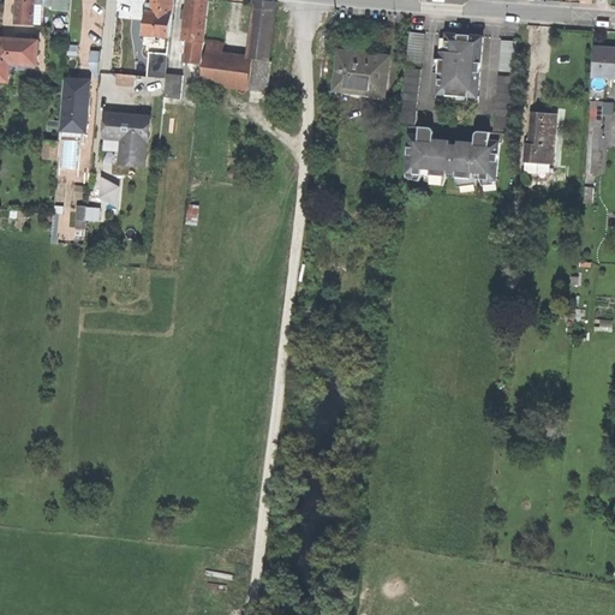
[(16,0),(16,24),(34,25),(35,4),(35,0),(16,0)]
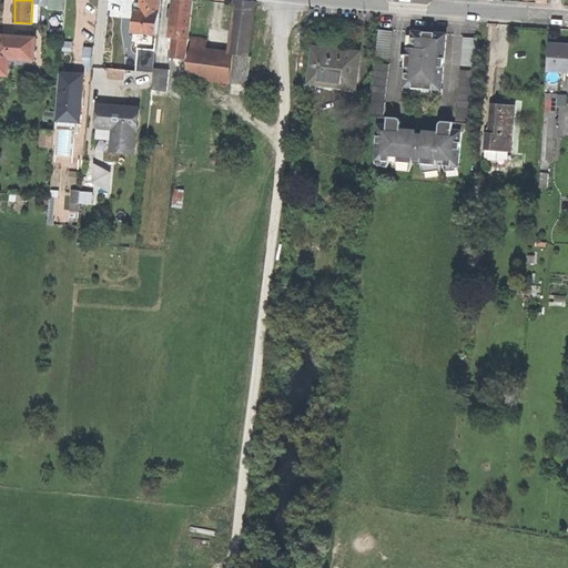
[(63,0),(49,0),(49,9),(63,10),(63,0)]
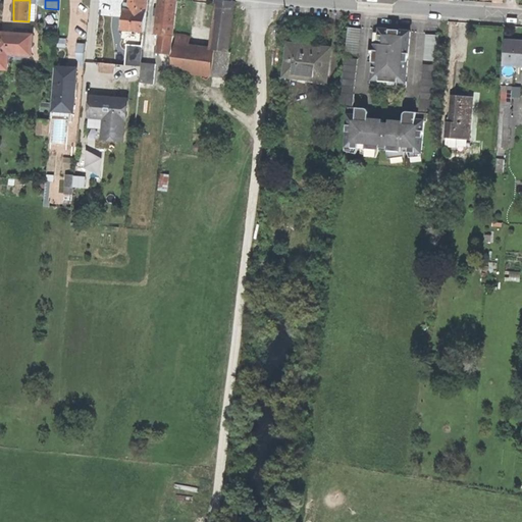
[(122,30),(144,32),(147,0),(129,0),(128,7),(128,10),(124,10),(122,30)]
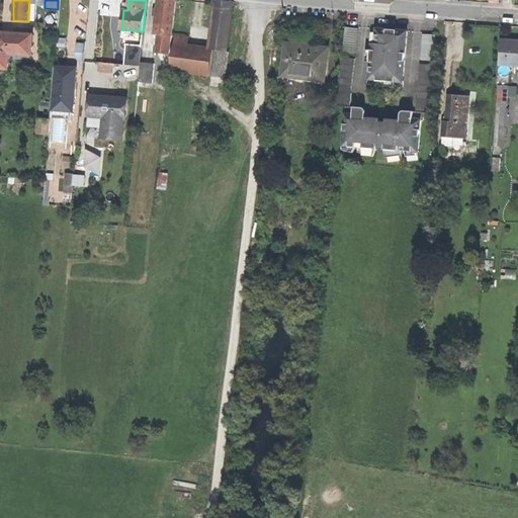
[(161,34),(171,35),(176,1),(169,0),(158,0),(157,10),(155,10),(154,12),(154,14),(156,14),(154,33),(161,34)]
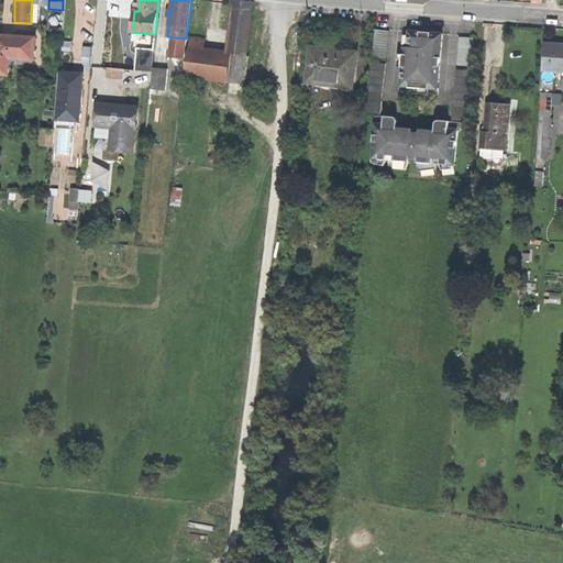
[(238,0),(232,54),(247,56),(255,2),(241,0),(238,0)]
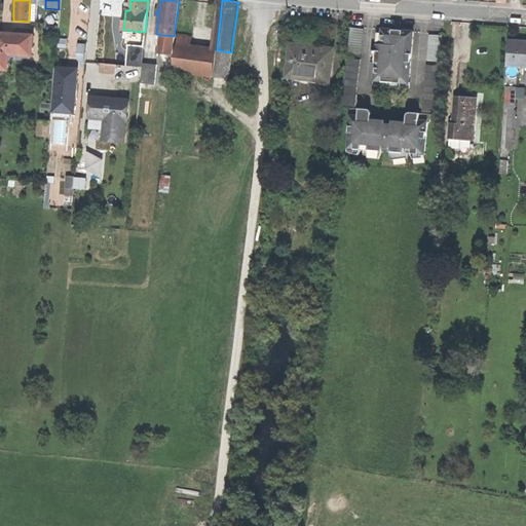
[(348,53),(361,54),(364,29),(351,28),(348,53)]
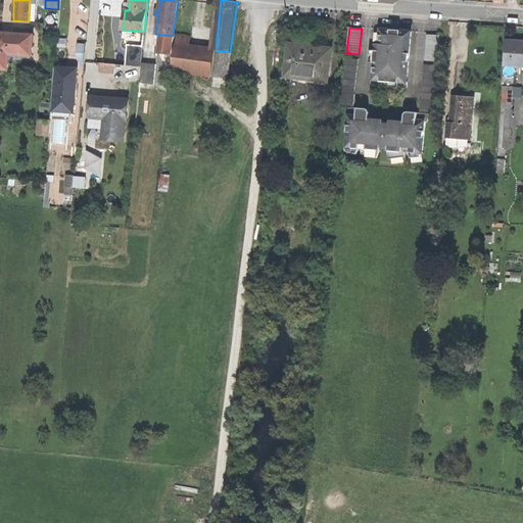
[(379,44),(376,44),(373,81),(387,82),(391,82),(407,84),(412,32),(395,30),(380,29),(380,33),(379,43),(379,44)]
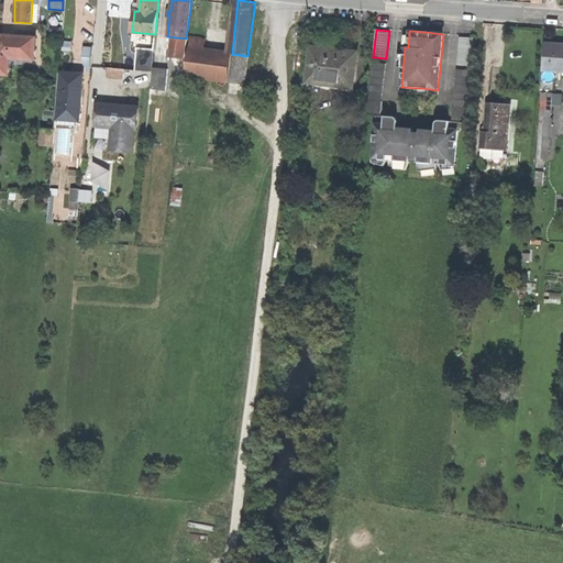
[(10,64),(10,58),(35,59),(36,37),(7,36),(0,35),(0,74),(9,75),(10,64)]
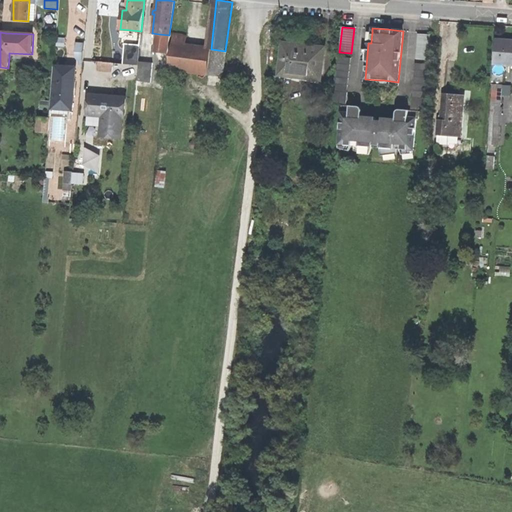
[(416,59),(429,60),(431,34),(418,33),(416,59)]
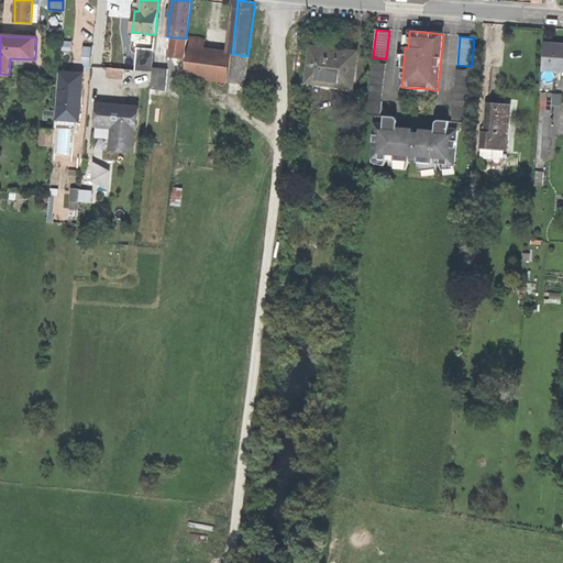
[(184,59),(186,39),(175,37),(172,58),(184,59)]
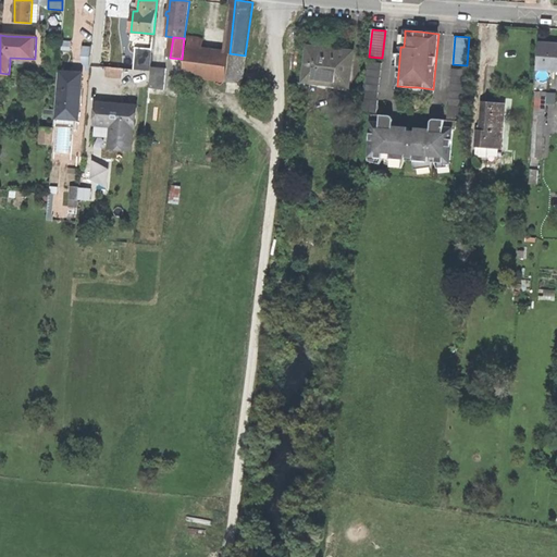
[(184,75),(226,81),(230,53),(202,50),(203,40),(189,39),(184,75)]
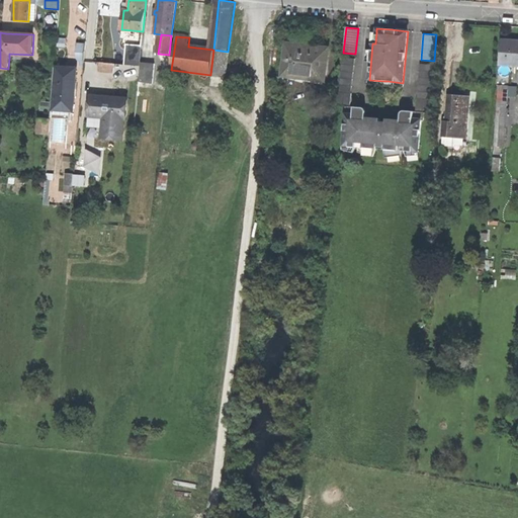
[(517,40),(501,39),(500,65),(517,66),(517,70),(517,69),(517,40)]
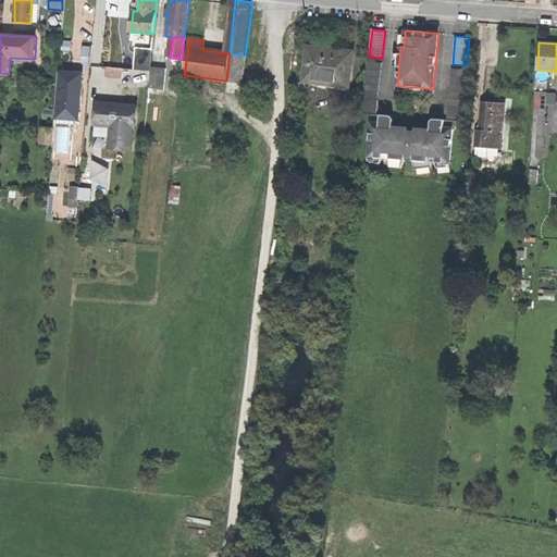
[(86,70),(90,71),(90,66),(93,47),(84,47),(84,61),(86,65),(86,70)]
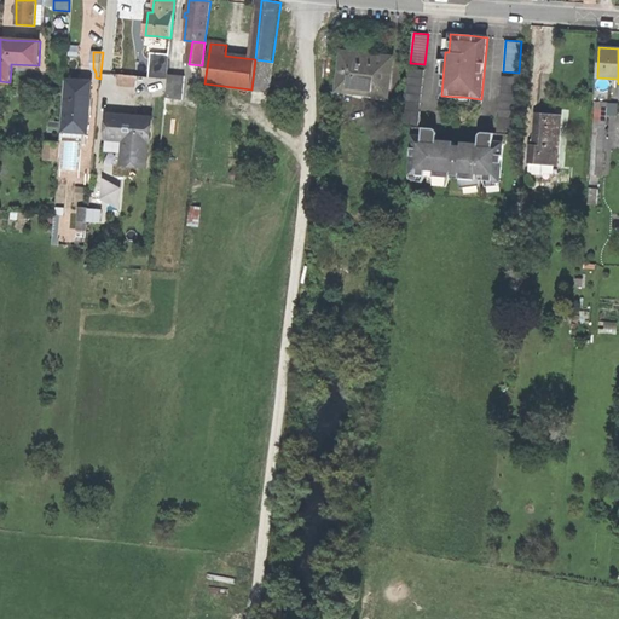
[(151,53),(149,77),(167,80),(168,75),(171,56),(151,53)]
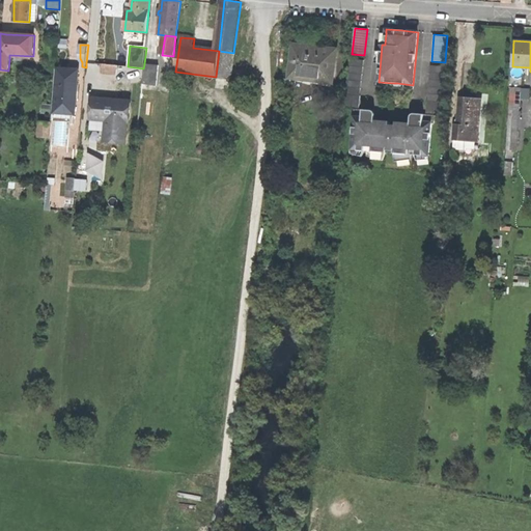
[(312,48),(295,46),(291,77),(313,79),(314,76),(330,78),(331,68),(333,68),(335,52),(318,50),(318,49),(312,48)]
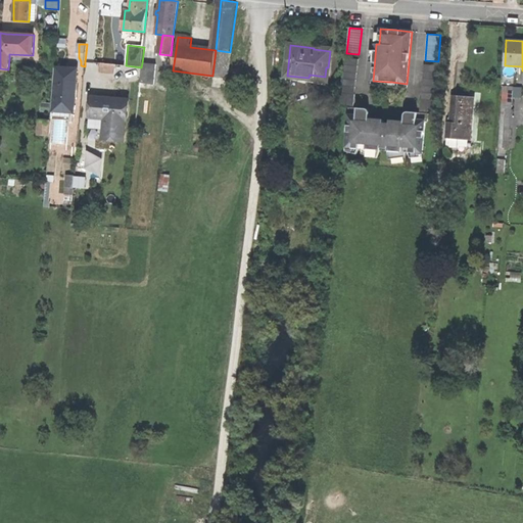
[(216,50),(212,76),(226,78),(230,52),(216,50)]
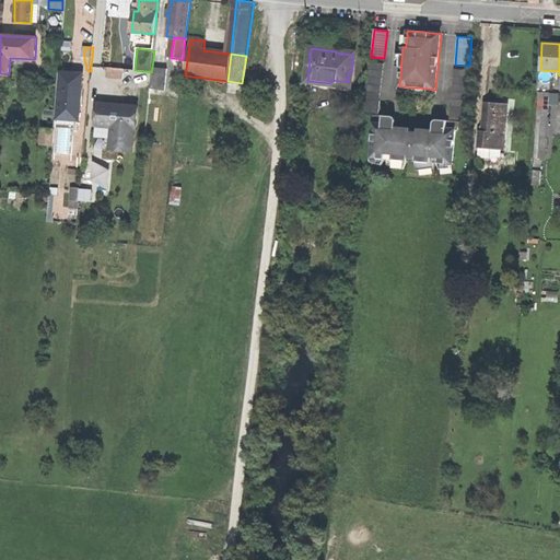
[(385,63),(370,61),(365,104),(363,114),(374,115),(380,116),(381,102),(380,101),(385,63)]
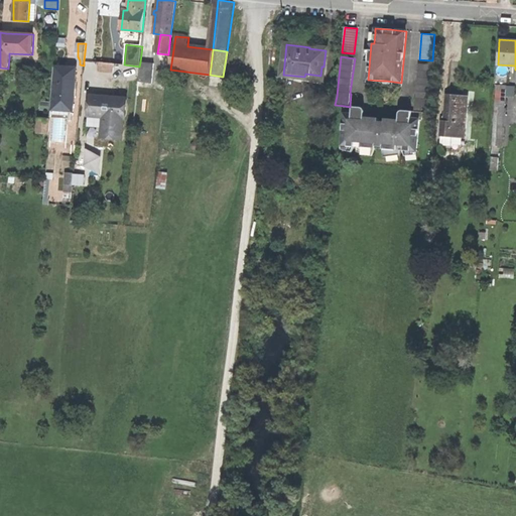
[(114,63),(99,62),(98,72),(113,73),(114,63)]
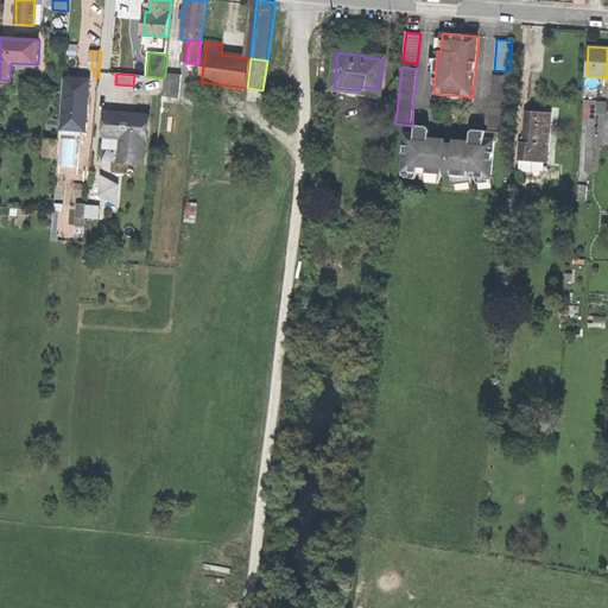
[(163,95),(179,97),(182,75),(165,74),(164,78),(163,95)]
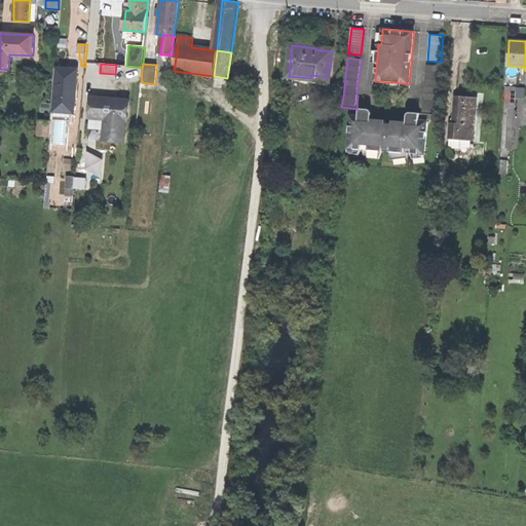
[(422,113),(430,114),(436,115),(440,66),(426,65),(422,113)]
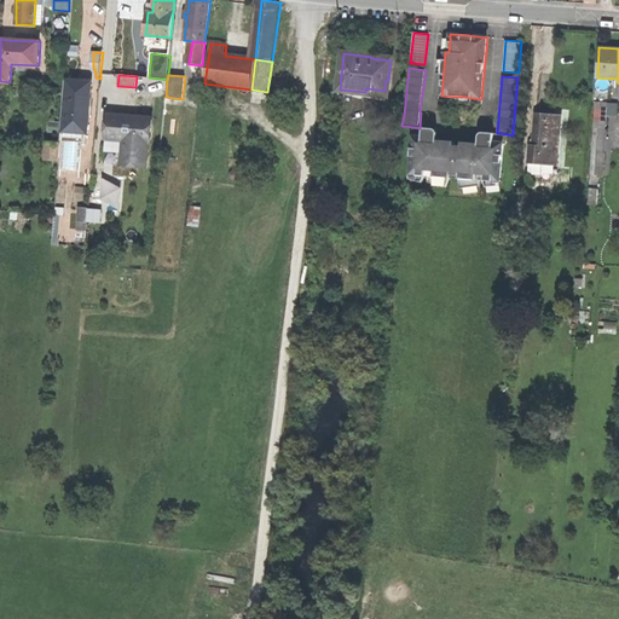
[(91,82),(65,80),(63,123),(62,134),(62,137),(86,139),(88,110),(91,82)]
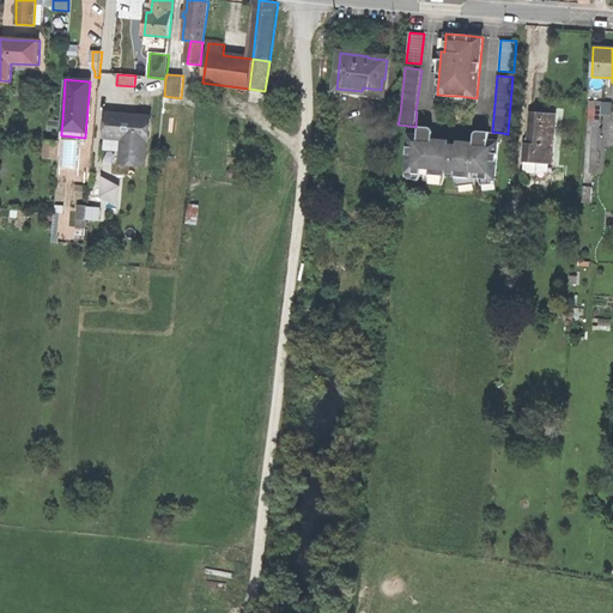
[(589,101),(584,173),(596,174),(601,102),(589,101)]
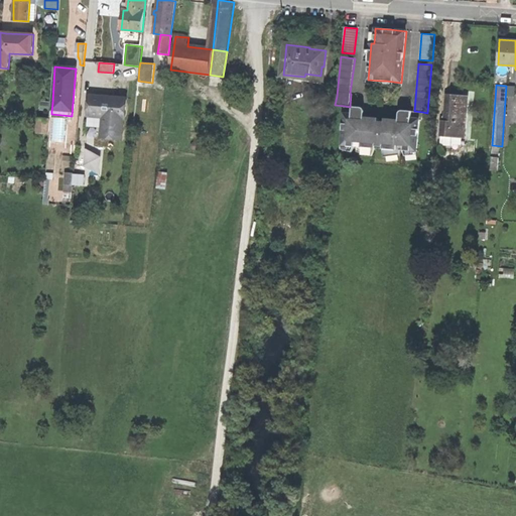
[(441,122),(440,136),(452,137),(464,138),(467,97),(454,96),(446,95),(444,122),(441,122)]
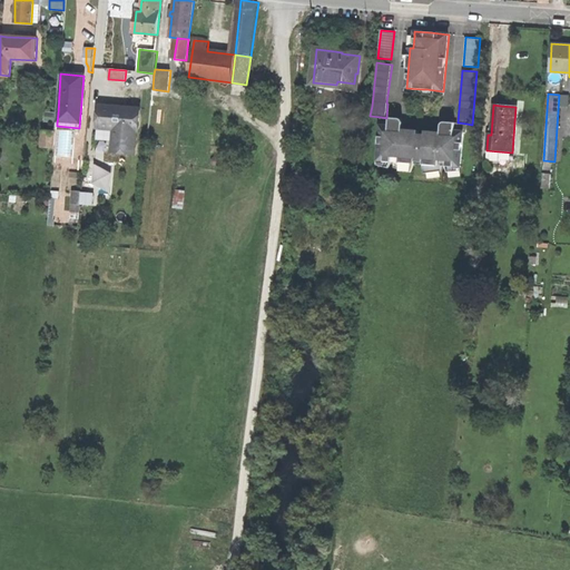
[(99,106),(97,127),(115,129),(112,151),(116,153),(134,154),(136,131),(138,131),(140,110),(106,107),(99,106)]
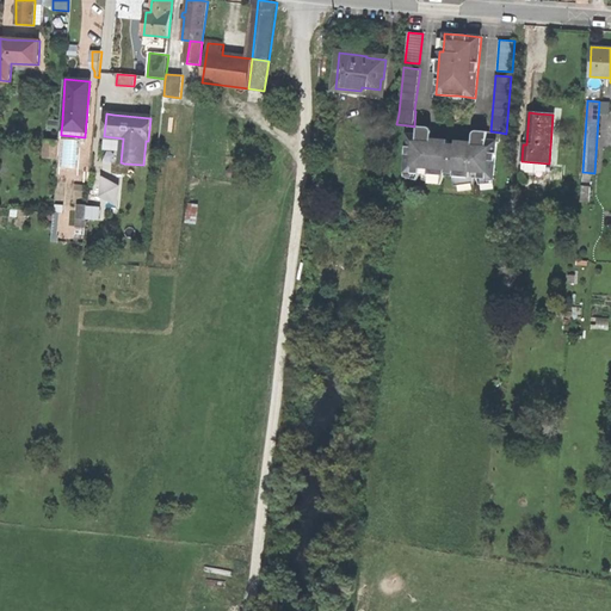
[(48,131),(61,133),(62,122),(48,121),(48,131)]
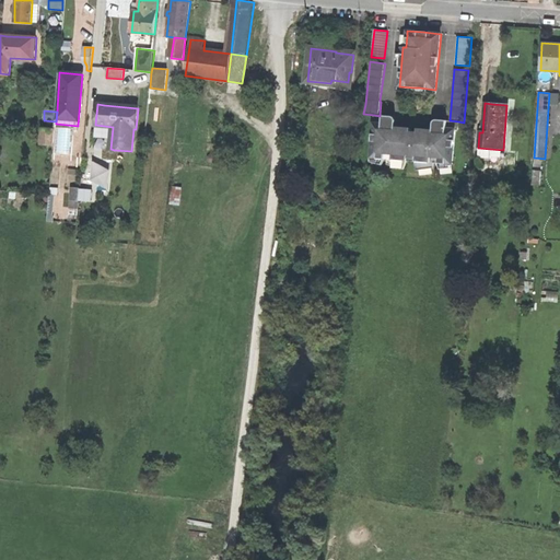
[(458,130),(458,121),(450,120),(438,120),(436,130),(433,130),(419,129),(418,132),(410,132),(410,129),(395,128),(392,127),(393,117),(380,116),(374,115),(371,158),(385,159),(386,153),(393,154),(393,160),(408,161),(408,156),(416,158),(416,161),(431,163),(432,158),(440,158),(439,163),(453,164),(455,130),(458,130)]
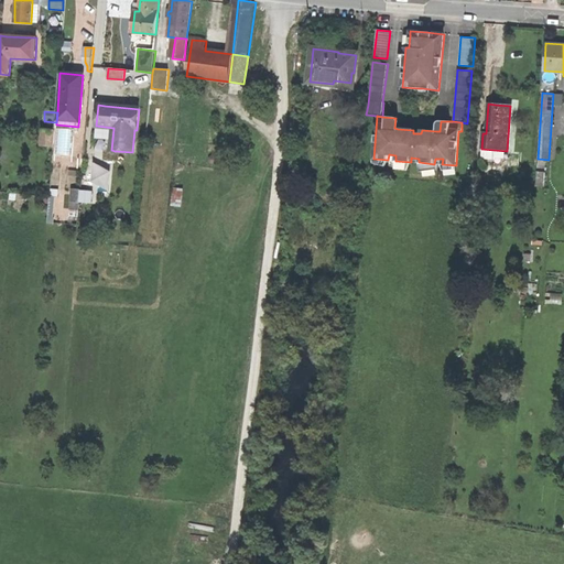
[(53,147),(55,130),(44,129),(42,145),(53,147)]
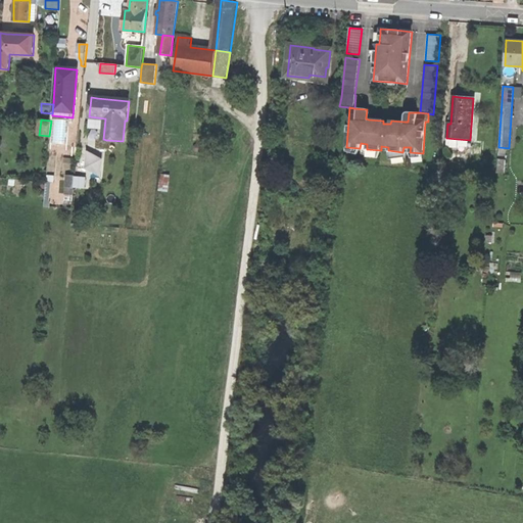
[(458,139),(446,138),(445,148),(457,149),(458,139)]
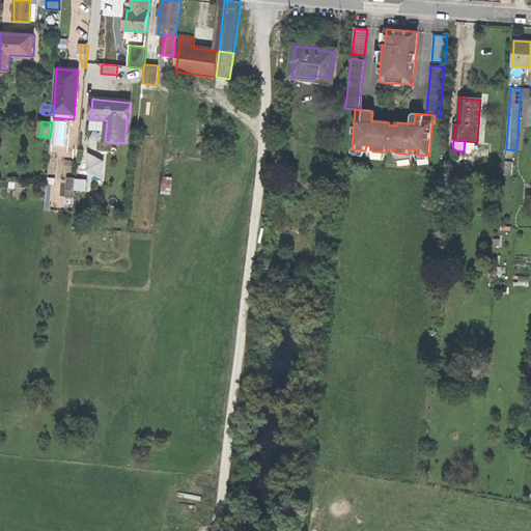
[(387,152),(372,151),(369,151),(368,156),(384,161),(387,152)]
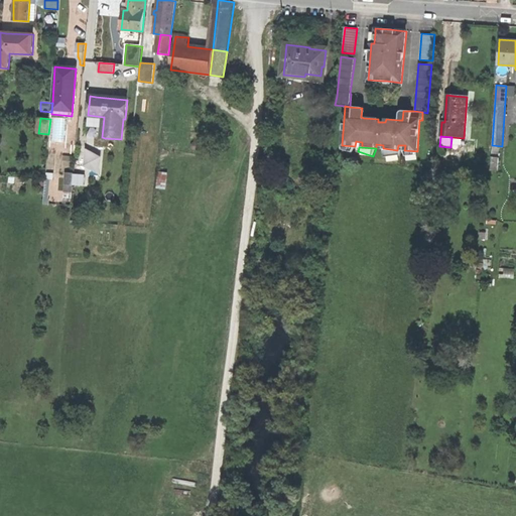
[(400,150),(397,150),(383,148),(385,157),(400,155),(400,150)]
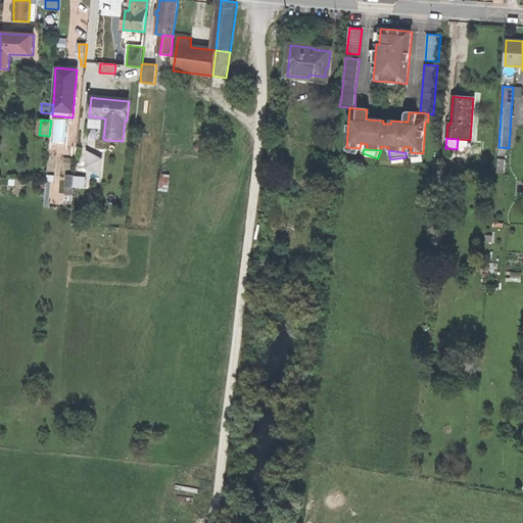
[(169,176),(160,175),(159,190),(167,191),(169,176)]
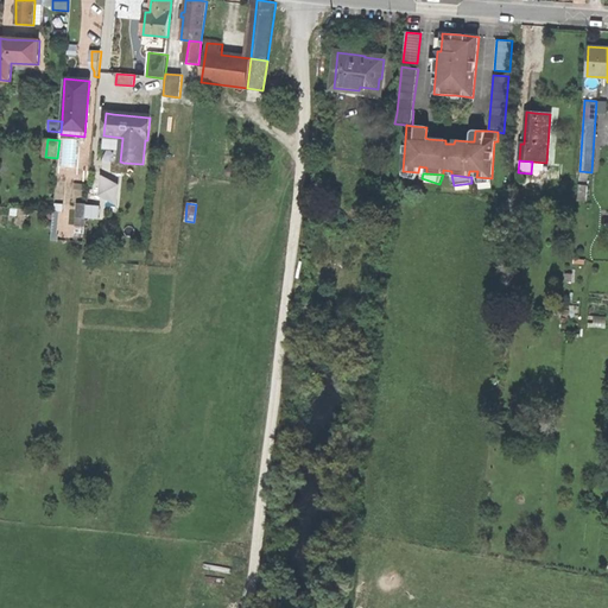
[(95,206),(87,204),(84,219),(94,219),(95,206)]
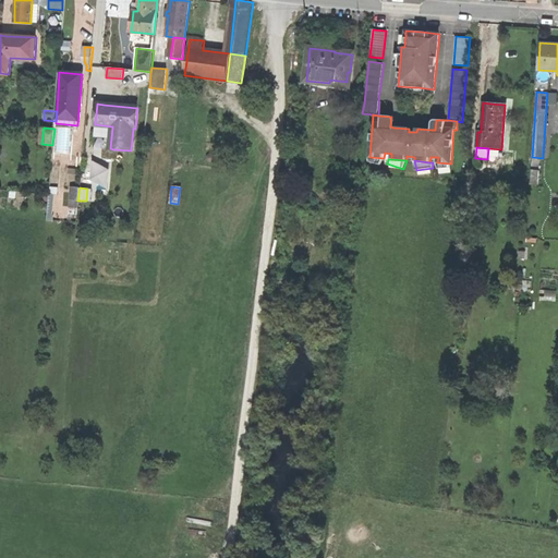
[(273,295),(281,296),(283,277),(275,277),(273,295)]
